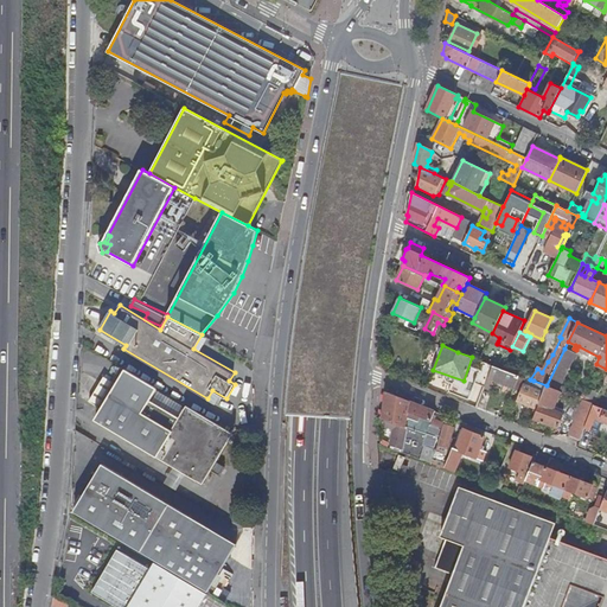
[(538,408),(534,419),(547,423),(547,422),(558,426),(563,413),(549,407),(553,400),(556,401),(560,391),(558,390),(560,388),(575,353),(564,349),(547,385),(538,408)]
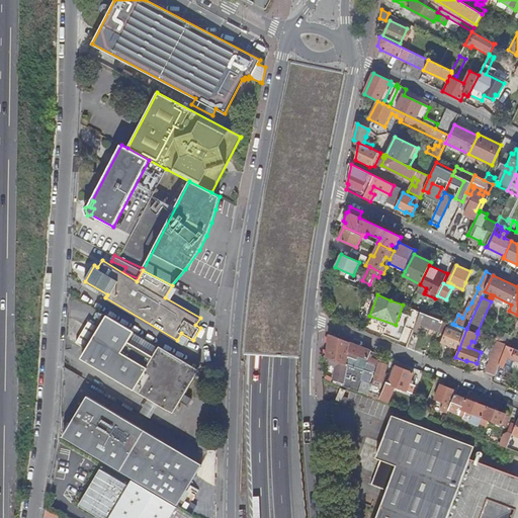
[(420,323),(439,331),(443,321),(436,318),(433,317),(428,315),(421,312),(416,325),(419,326),(420,323)]
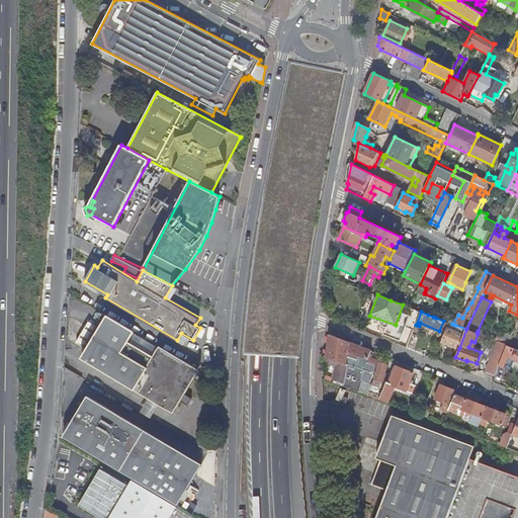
[(200,370),(107,316),(97,332),(88,349),(82,359),(175,414),(200,370)]
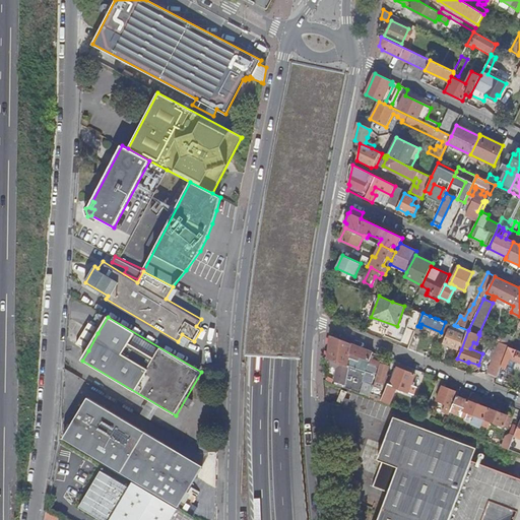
[(503,342),(509,345),(519,325),(512,323),(503,342)]
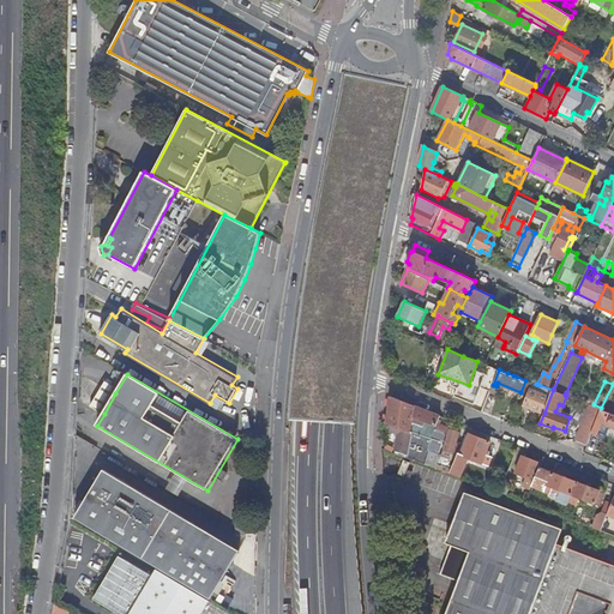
[(524,405),(545,413),(553,390),(540,385),(536,392),(530,390),(524,405)]
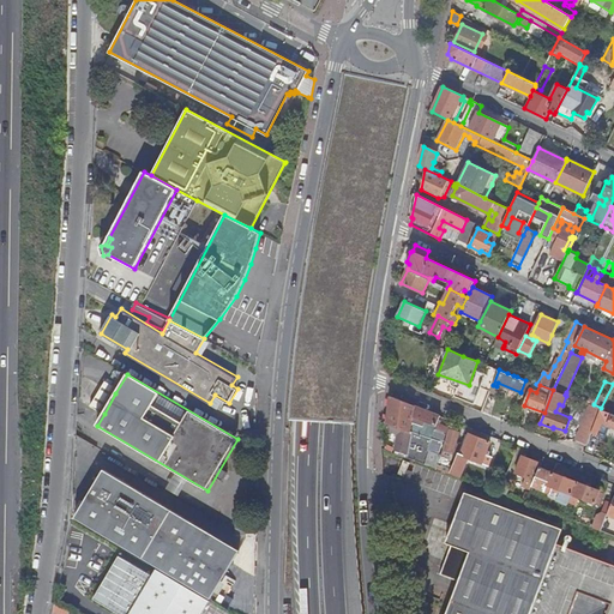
[(104,414),(115,393),(104,387),(94,407),(104,414)]
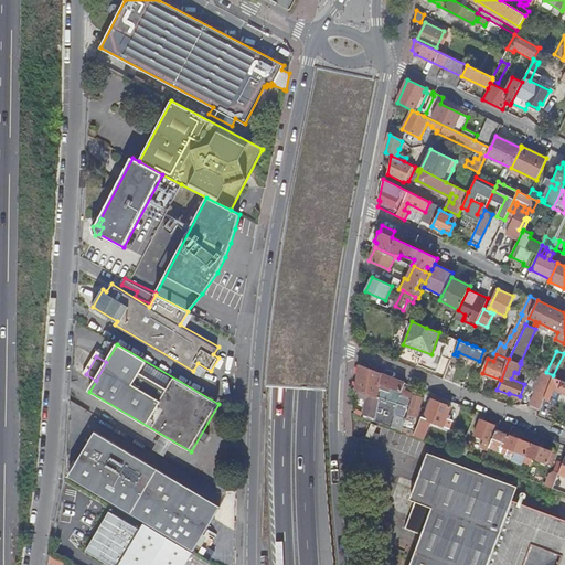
[(404,386),(405,383),(360,364),(355,390),(356,390),(379,398),(398,407),(406,411),(411,398),(400,394),(401,392),(404,393),(406,387),(404,386)]
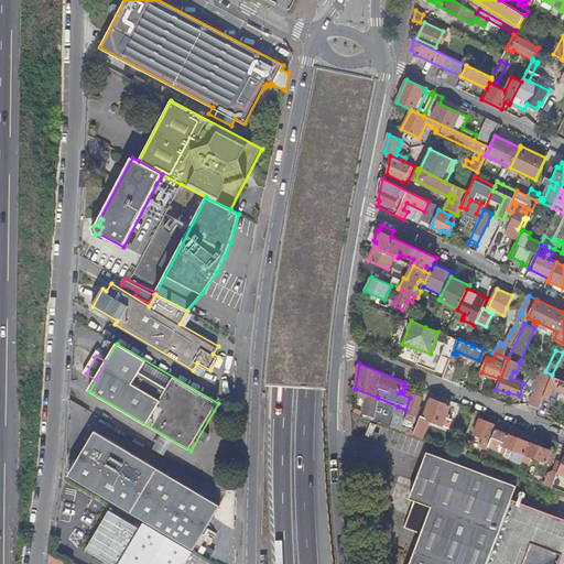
[(530,404),(540,408),(552,376),(552,375),(543,371),(530,404)]
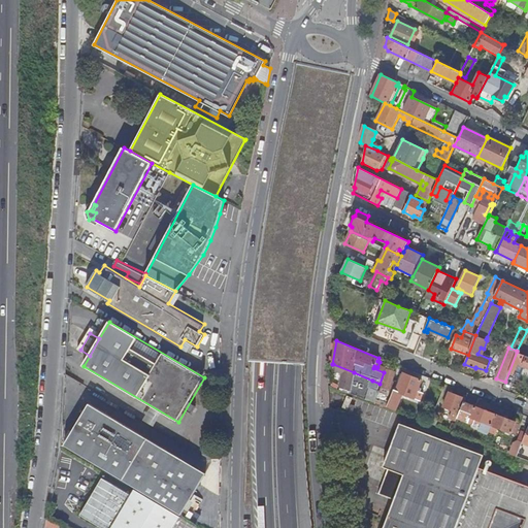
[(527,356),(517,352),(505,382),(510,384),(510,383),(516,385),(521,372),(514,369),(517,363),(527,367),(527,356)]
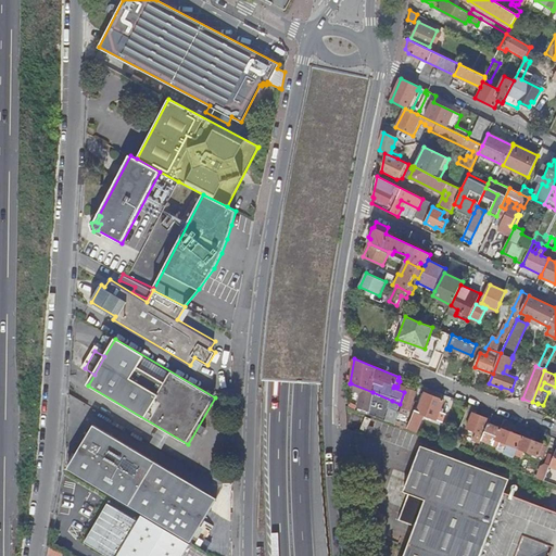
[(369,412),(373,392),(351,383),(350,389),(361,393),(358,408),(369,412)]
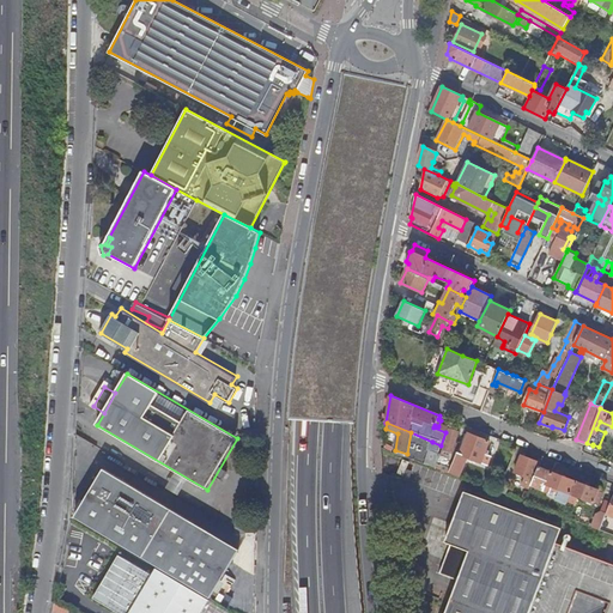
[(442,455),(450,457),(457,432),(449,430),(442,455)]
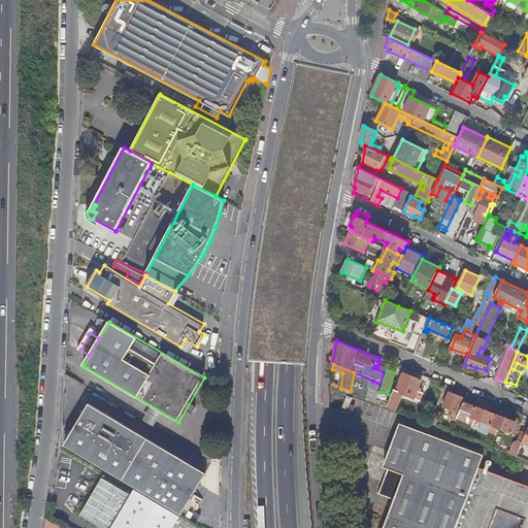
[(397,390),(394,389),(389,402),(387,407),(396,410),(403,394),(420,401),(423,393),(421,392),(422,389),(419,388),(422,381),(404,373),(397,390)]
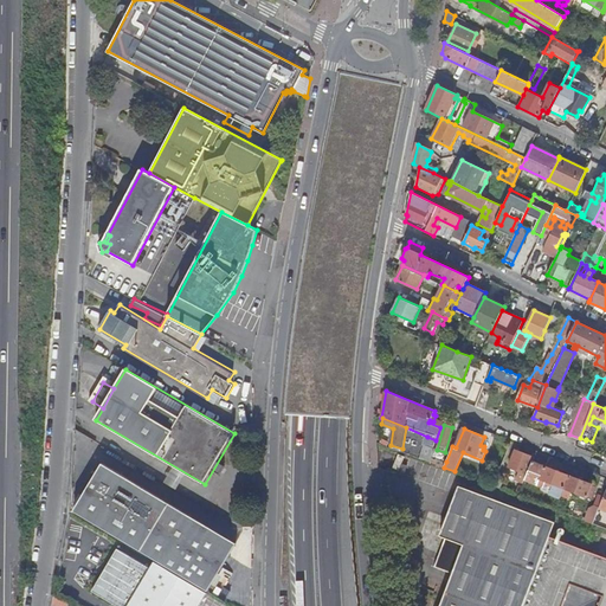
[(414,440),(411,455),(419,457),(423,443),(414,440)]
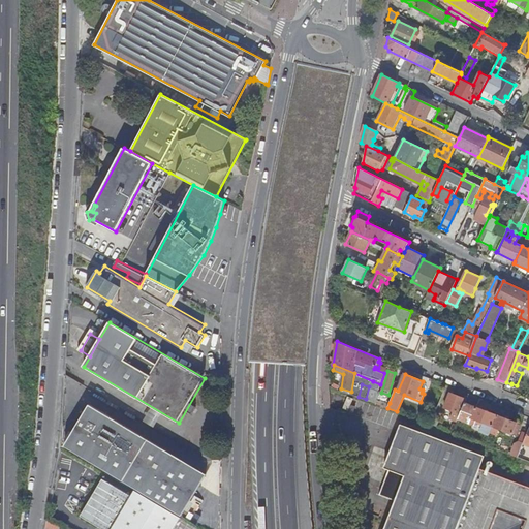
[(366,400),(377,404),(380,393),(370,387),(366,400)]
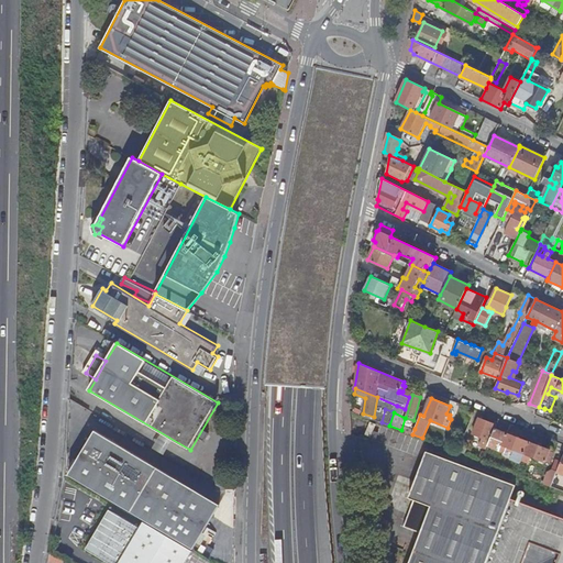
[(401,430),(412,434),(415,429),(411,428),(414,420),(406,418),(405,418),(401,430)]
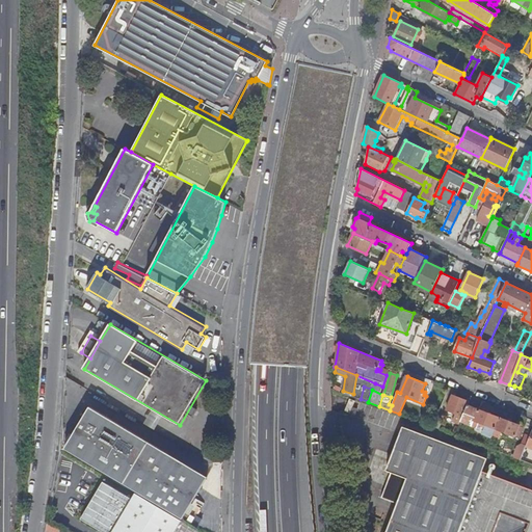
[(461,421),(468,405),(469,401),(452,395),(447,409),(456,414),(453,421),(460,424),(461,421)]
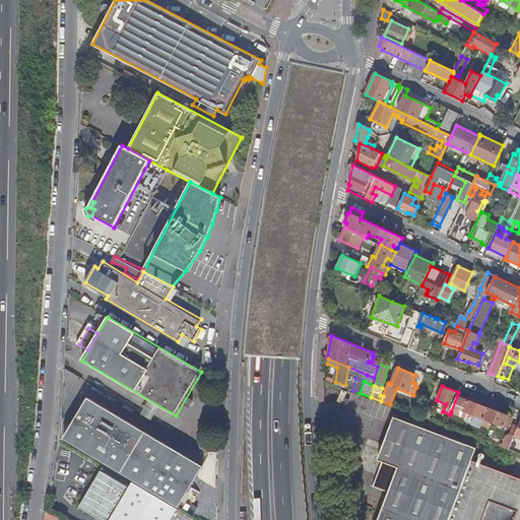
[(482,425),(489,408),(457,396),(451,411),(466,416),(468,412),(475,415),(471,425),(480,429),(482,425)]
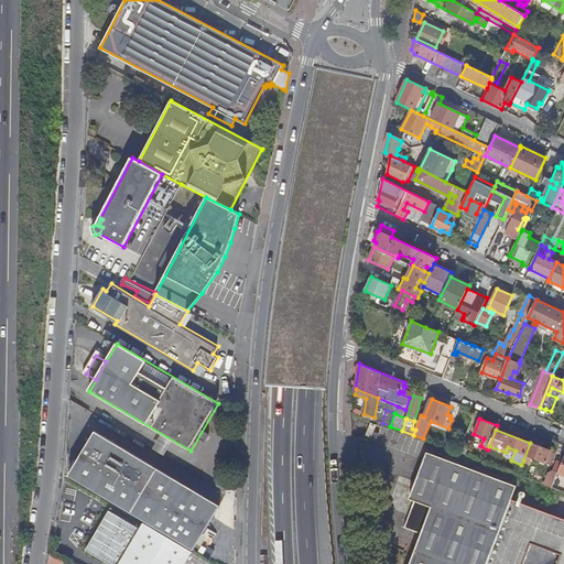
[(71,476),(195,550),(208,527),(221,506),(96,432),(71,476)]
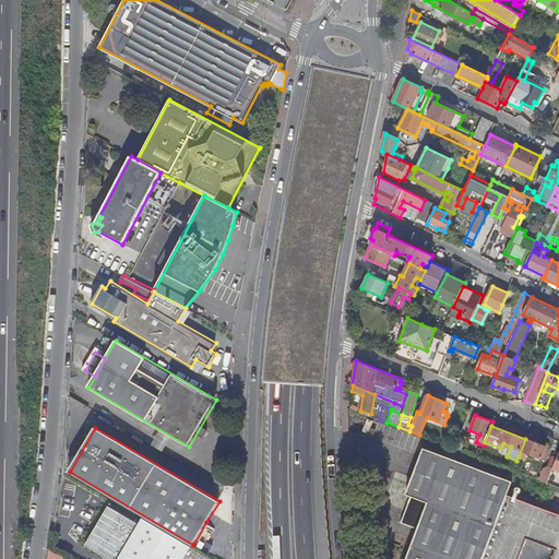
[(467,438),(461,436),(455,449),(462,451),(467,438)]
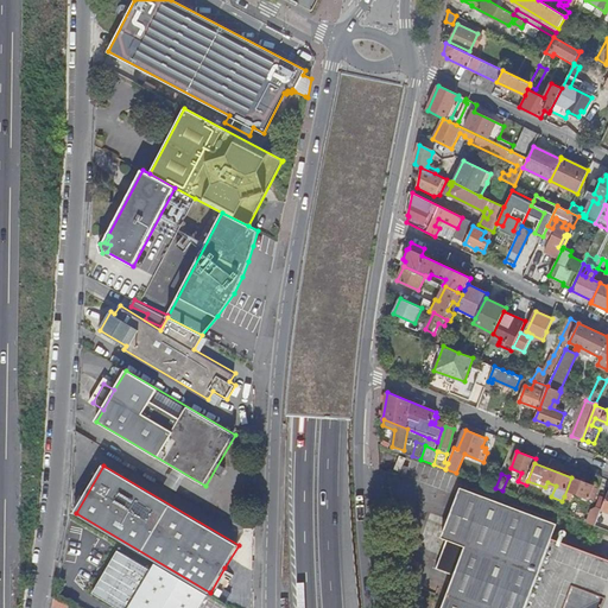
[(594,486),(571,477),(564,496),(570,500),(574,493),(589,499),(594,486)]
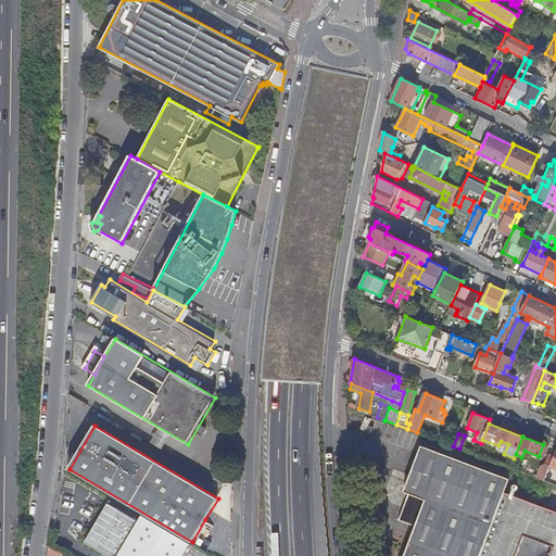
[(510,477),(421,443),(405,489),(427,496),(404,555),(555,555),(555,509),(506,491),(510,477)]
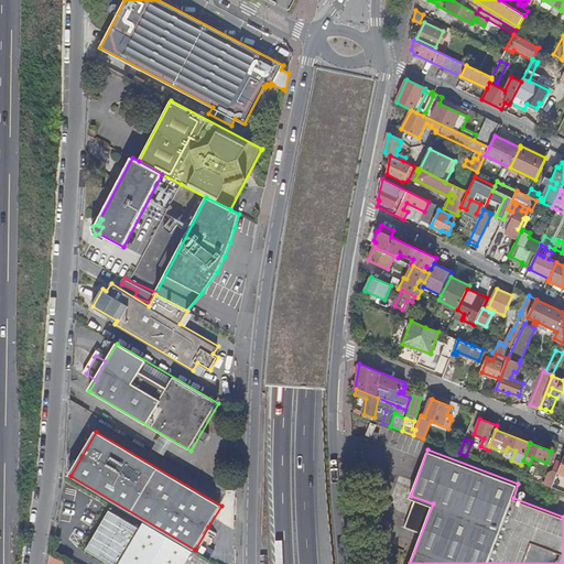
[(552,488),(559,473),(552,469),(545,485),(552,488)]
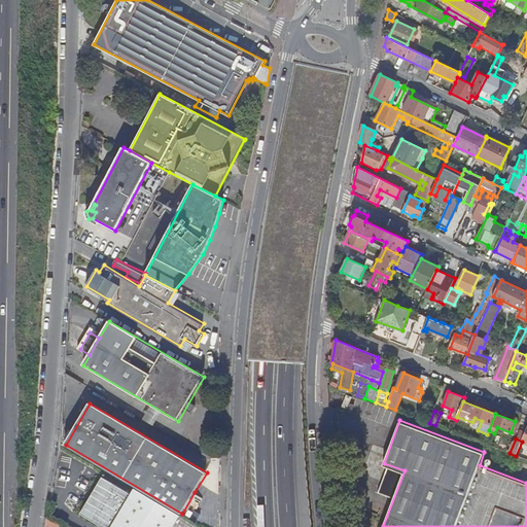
[(203,458),(212,458),(212,449),(203,449),(203,458)]
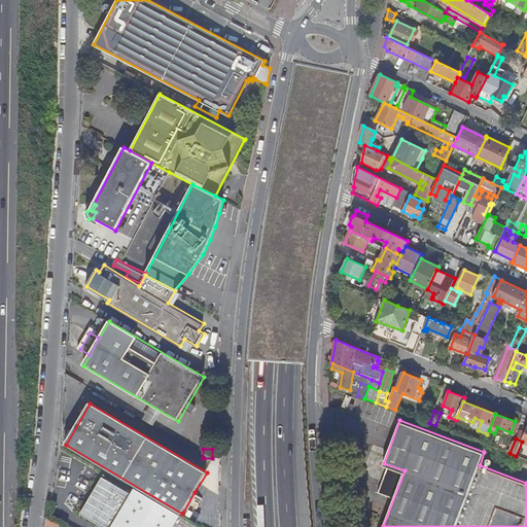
[(176,526),(183,518),(138,491),(135,496),(106,479),(94,496),(97,498),(93,504),(90,502),(81,515),(102,526),(176,526)]
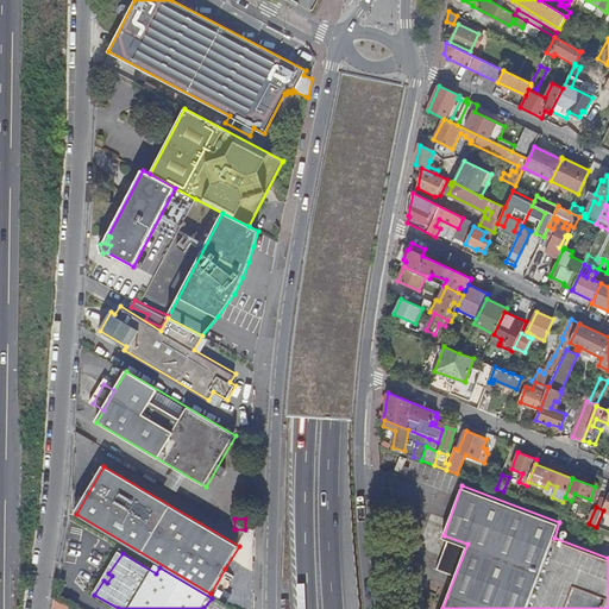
[(225,569),(211,594),(217,597),(228,576),(234,579),(237,576),(225,569)]
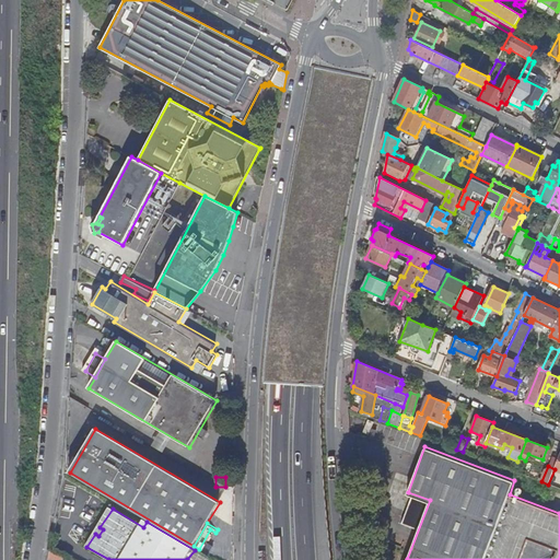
[(63,559),(66,558),(49,549),(47,559),(63,559)]
